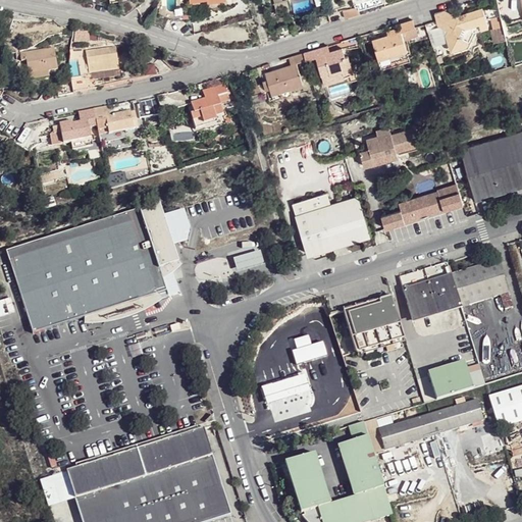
[(342,9),(344,17),(360,12),(357,4),(342,9)]
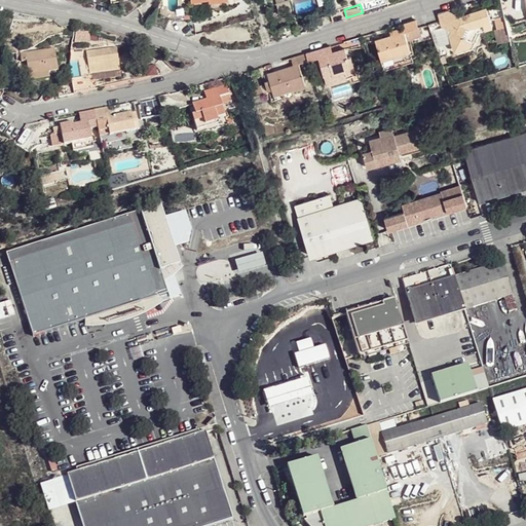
[(460,21),(443,10),(433,14),(436,26),(446,30),(443,37),(448,53),(463,49),(472,34),(486,30),(480,9),(464,13),(462,17),(460,21)]
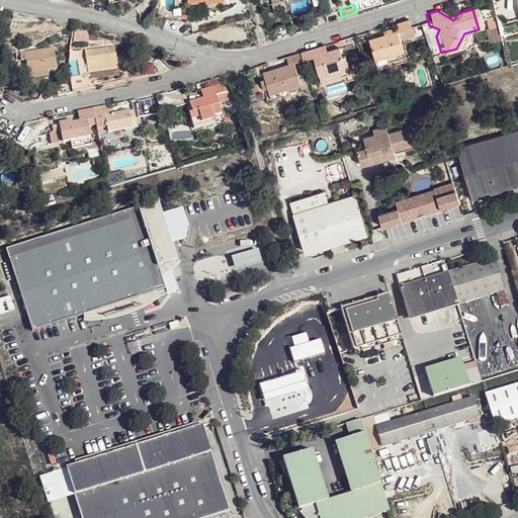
[(155,11),(150,25),(165,29),(170,16),(155,11)]
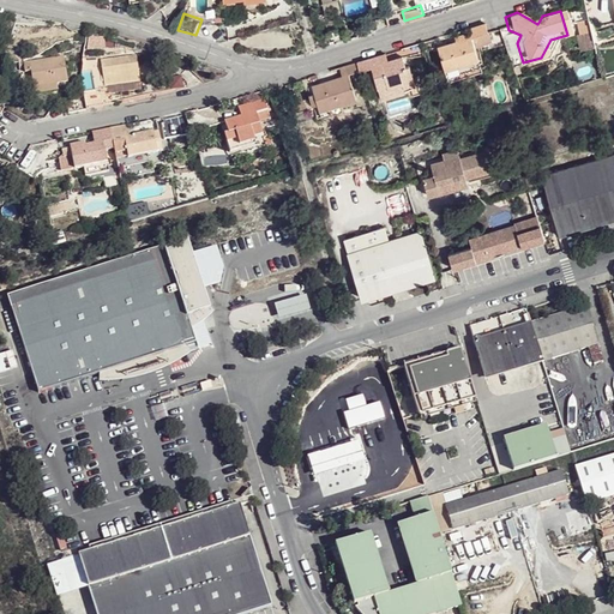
[(487,30),(485,22),(468,28),(469,31),(470,36),(473,35),(487,30)]
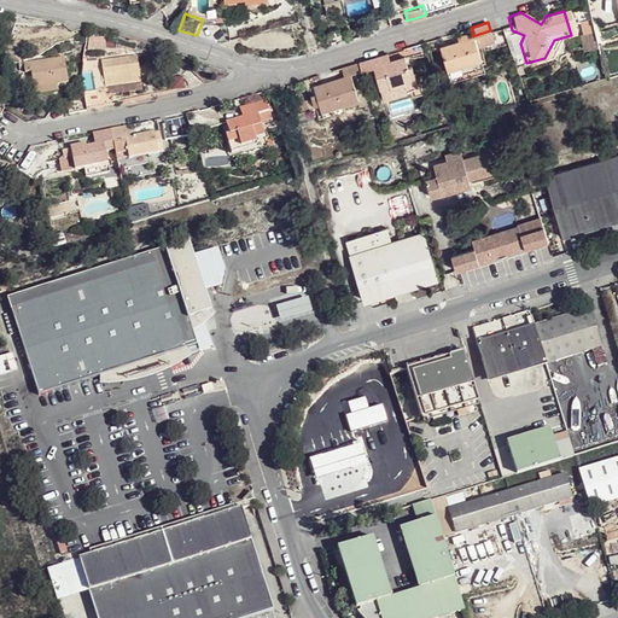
[(355,29),(357,38),(375,31),(373,23),(355,29)]
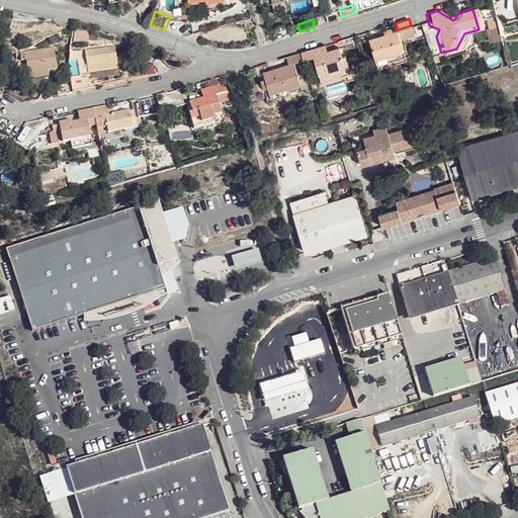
[(498,20),(486,22),(490,42),(501,40),(498,20)]
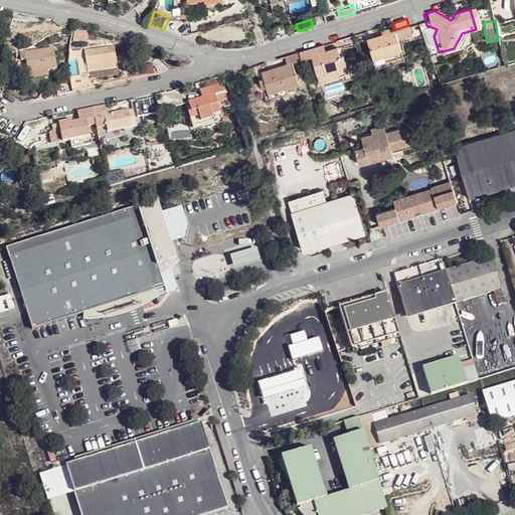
[(401,49),(396,29),(394,30),(382,34),(375,36),(368,38),(373,57),(401,49)]
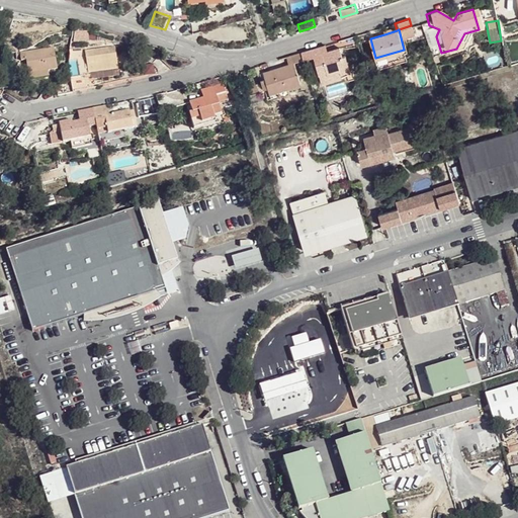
[(56,36),(22,44),(23,54),(15,56),(18,70),(51,64),(50,60),(60,58),(56,36)]
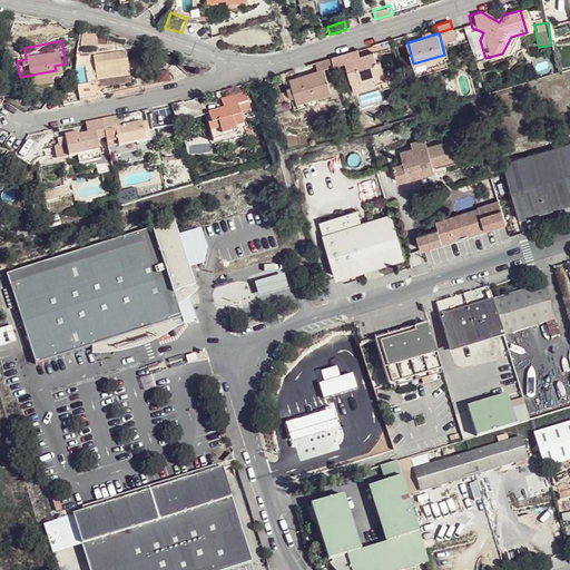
[(334,57),(336,64),(349,61),(354,78),(363,76),(364,79),(376,76),(377,79),(386,76),(382,60),(377,61),(374,51),(363,55),(352,59),(350,51),(334,57)]
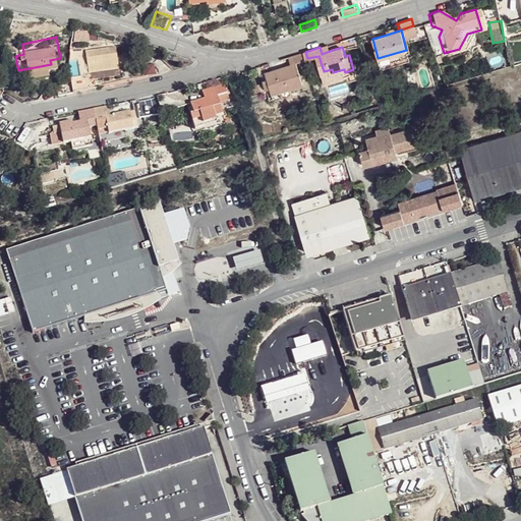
[(111,50),(79,56),(84,76),(115,70),(113,60),(111,50)]
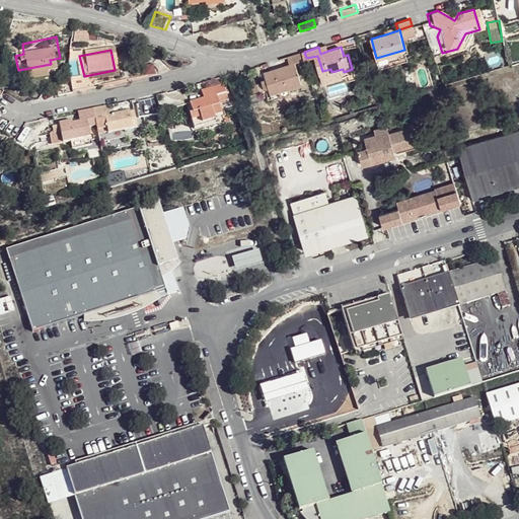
[(296,62),(306,58),(304,52),(290,56),(292,63),(279,67),(266,70),(268,79),(270,85),(272,92),(289,86),(302,82),(296,62)]
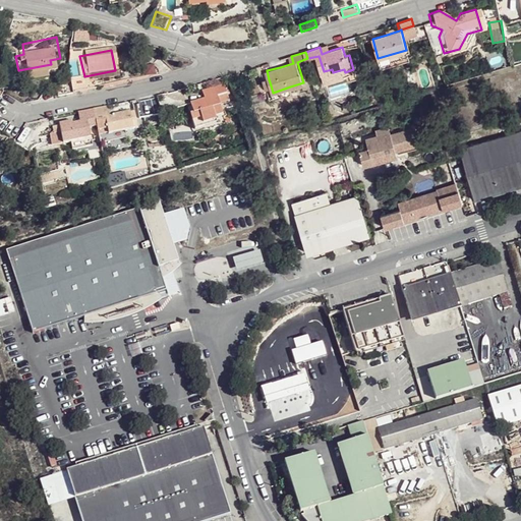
[(154,67),(145,67),(145,76),(154,76),(154,67)]
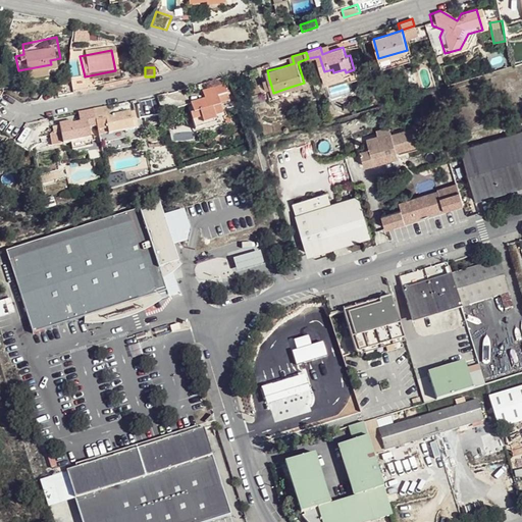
[(332,69),(324,71),(327,82),(356,73),(354,69),(346,72),(345,69),(333,72),(332,69)]
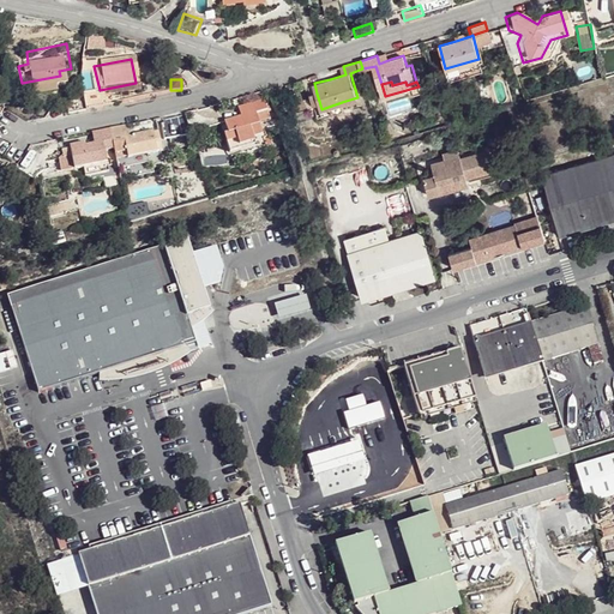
[(263,92),(246,97),(248,107),(254,106),(266,102),(263,92)]
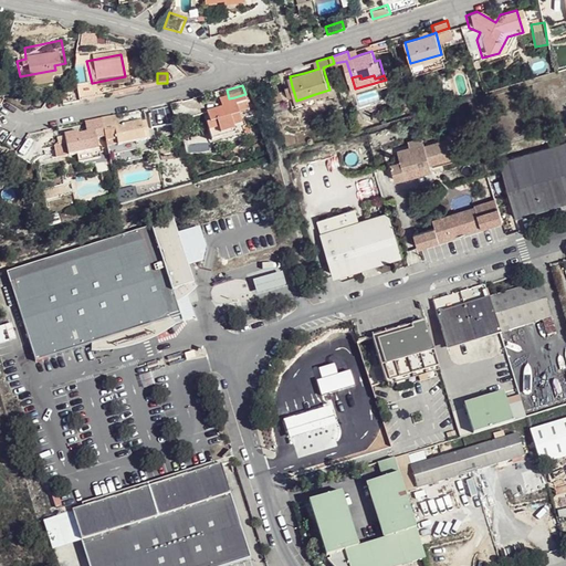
[(62,106),(80,103),(77,94),(61,97),(62,106)]
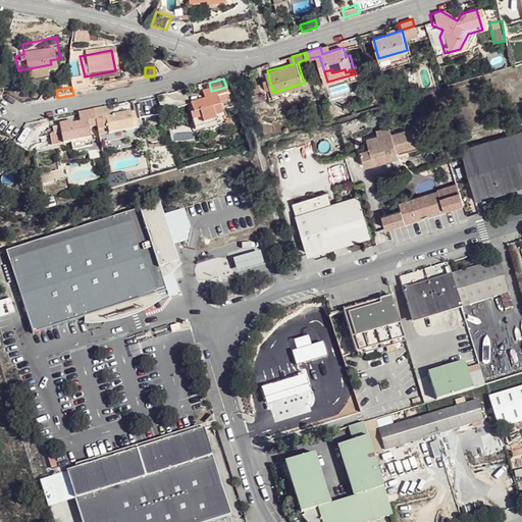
[(291,87),(273,93),(274,97),(293,93),(291,87)]
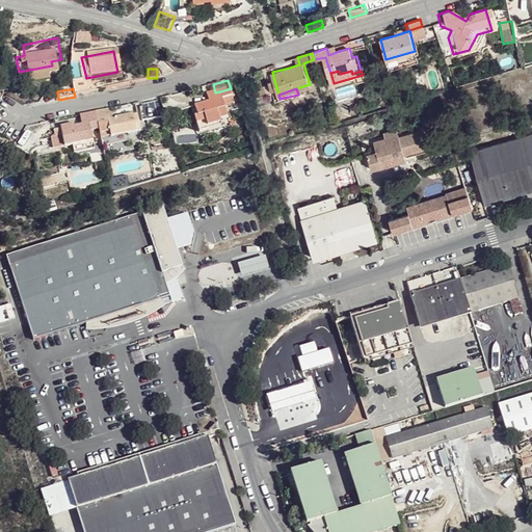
[(225,110),(220,91),(215,92),(204,96),(192,99),(194,108),(192,109),(196,126),(206,123),(205,118),(217,116),(217,112),(225,110)]
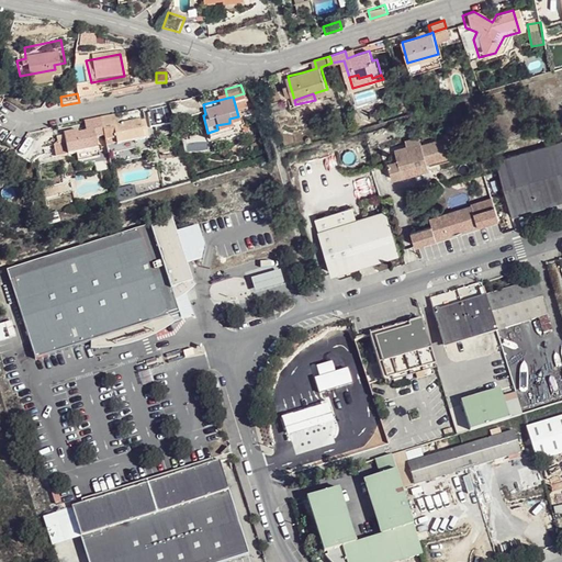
[(121,116),(104,120),(108,138),(110,147),(121,145),(121,146),(137,144),(147,142),(143,123),(139,124),(135,124),(123,126),(122,124),(121,116)]
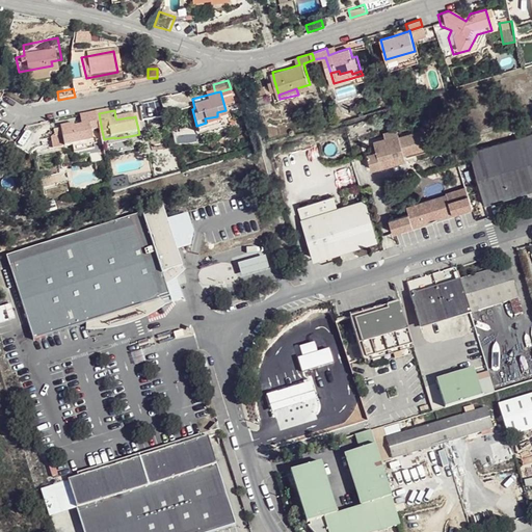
[(99,113),(82,116),(84,126),(91,125),(95,133),(102,131),(99,113)]
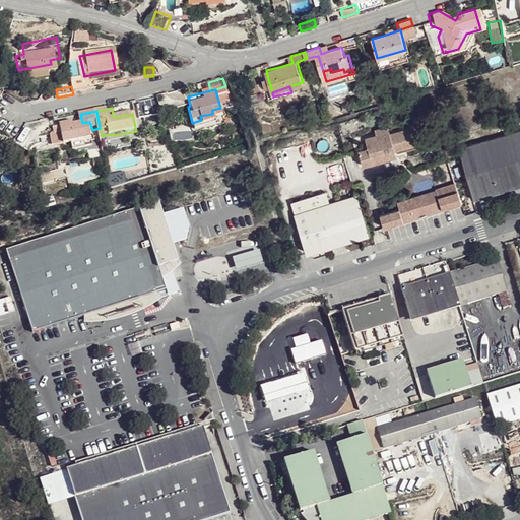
[(93,139),(92,130),(89,122),(82,123),(74,124),(62,126),(63,130),(63,133),(56,135),(58,146),(65,144),(73,143),(75,150),(95,147),(93,139)]
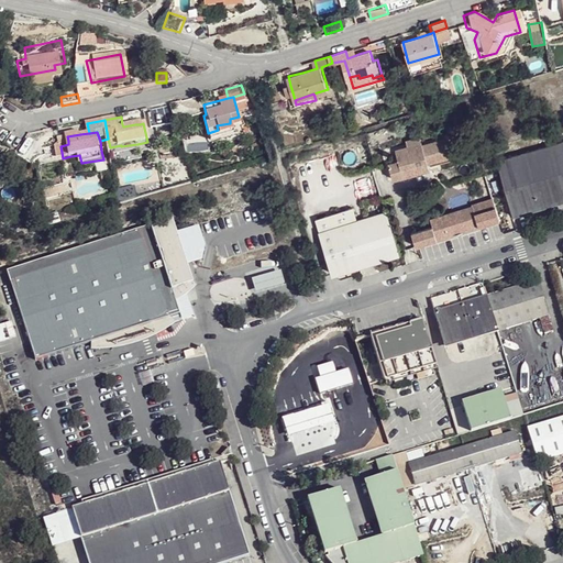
[(408,147),(422,143),(421,138),(406,142),(408,147)]
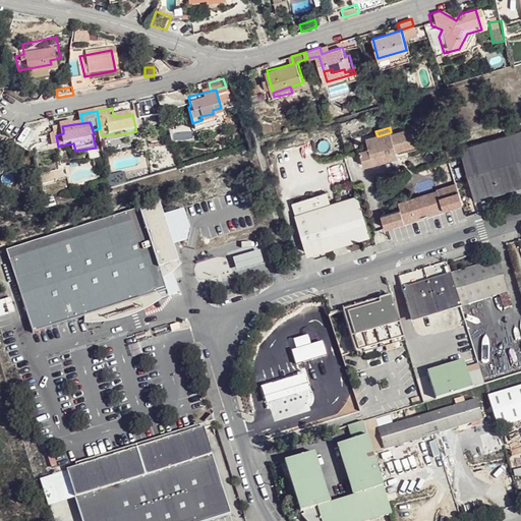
[(393,135),(391,132),(378,136),(366,139),(369,149),(360,152),(365,167),(385,161),(383,154),(396,150),(396,152),(419,143),(415,129),(393,135)]
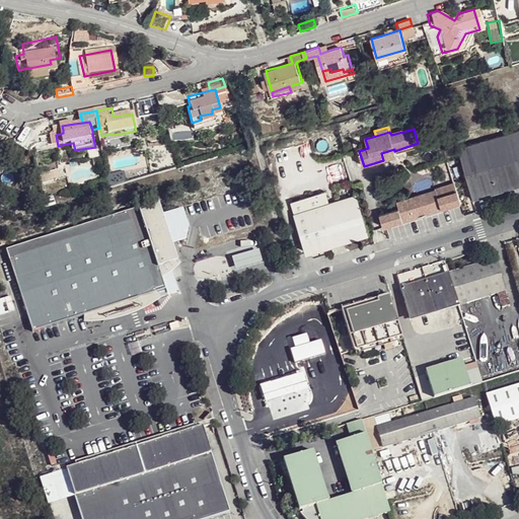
[(518,131),(458,149),(473,200),(518,186),(518,131)]
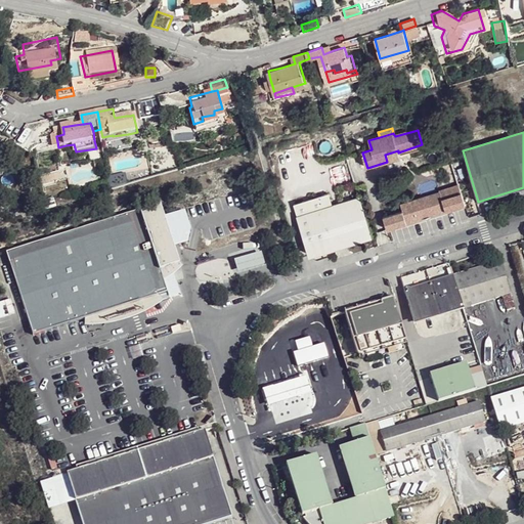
[(113,135),(102,137),(104,145),(129,141),(128,134),(113,136),(113,135)]
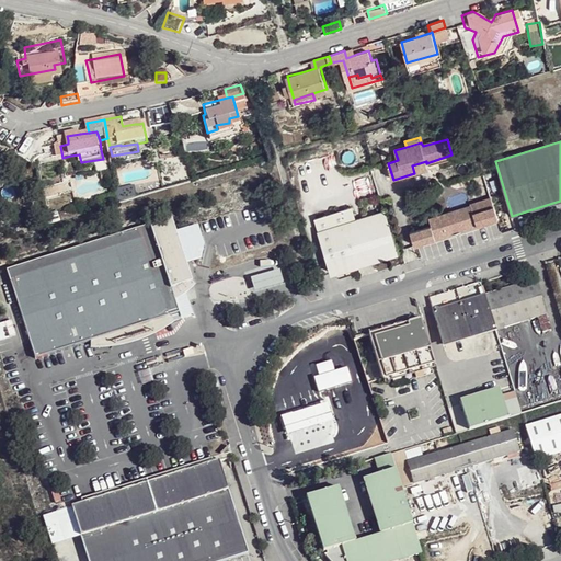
[(453,159),(451,155),(426,163),(426,161),(412,165),(414,173),(428,169),(427,167),(453,159)]
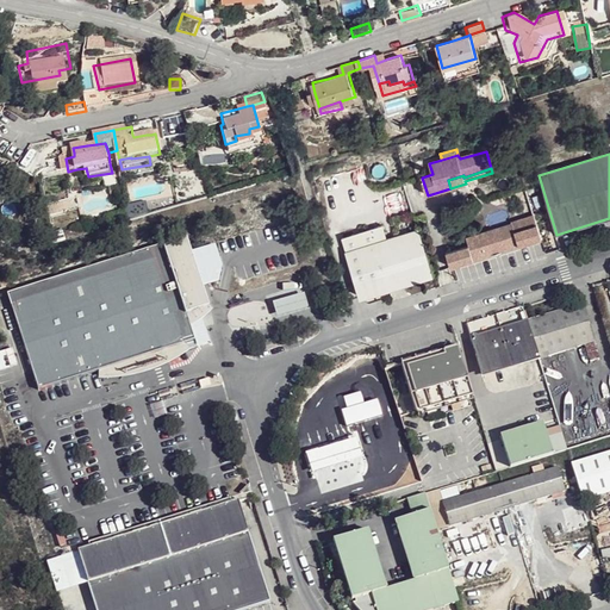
[(535,217),(464,236),(466,247),(443,253),(448,268),(542,243),(535,217)]
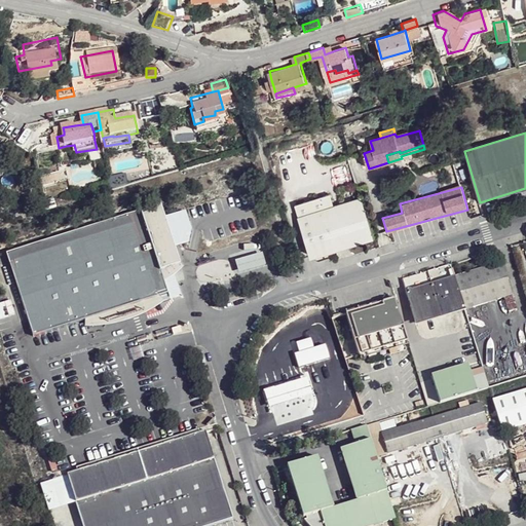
[(299,201),(303,214),(328,205),(324,193),(299,201)]
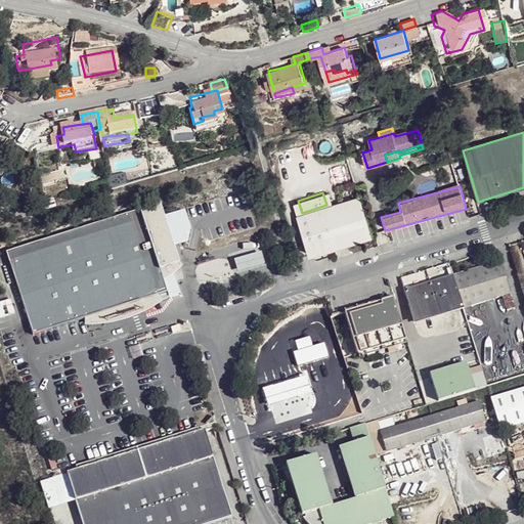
[(326,205),(302,213),(313,252),(344,242),(375,232),(362,193),(326,205)]
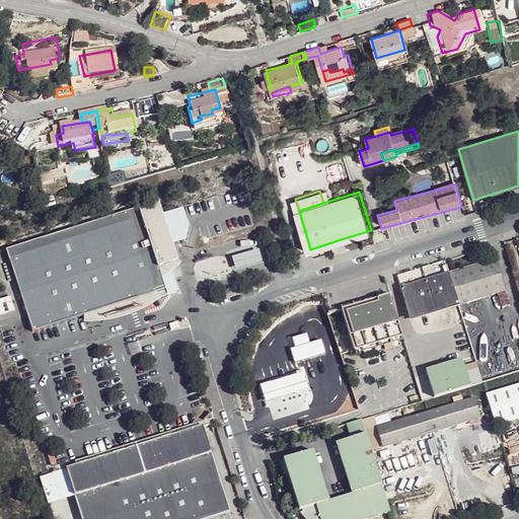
[(159,201),(7,249),(33,332),(103,310),(140,298),(166,290),(163,279),(159,269),(178,262),(159,201)]
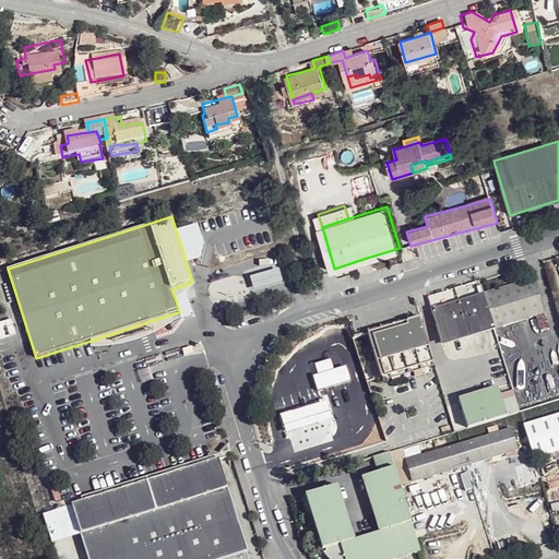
[(254,290),(284,282),(280,266),(251,275),(254,290)]
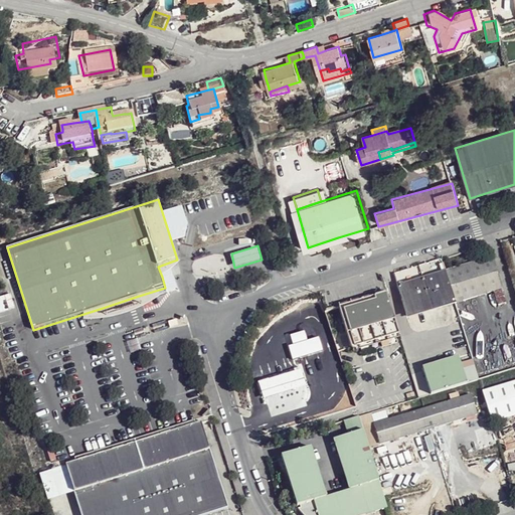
[(225,269),(221,255),(192,265),(197,277),(217,271),(225,269)]
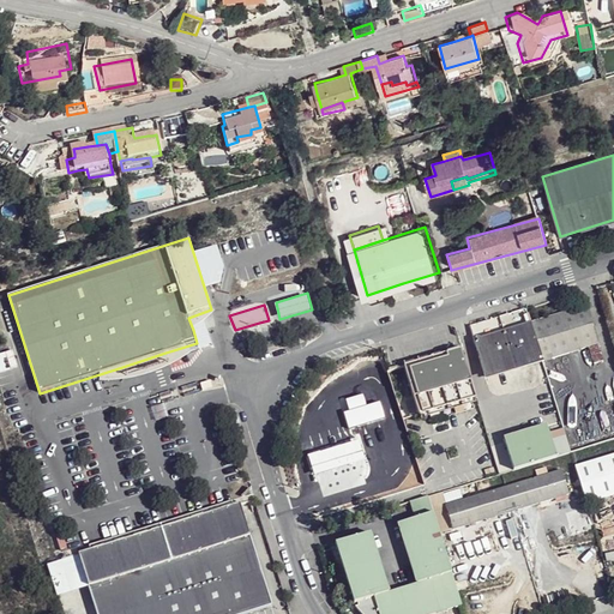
[(588,306),(531,323),(542,360),(543,361),(590,348),(596,367),(605,365),(588,306)]
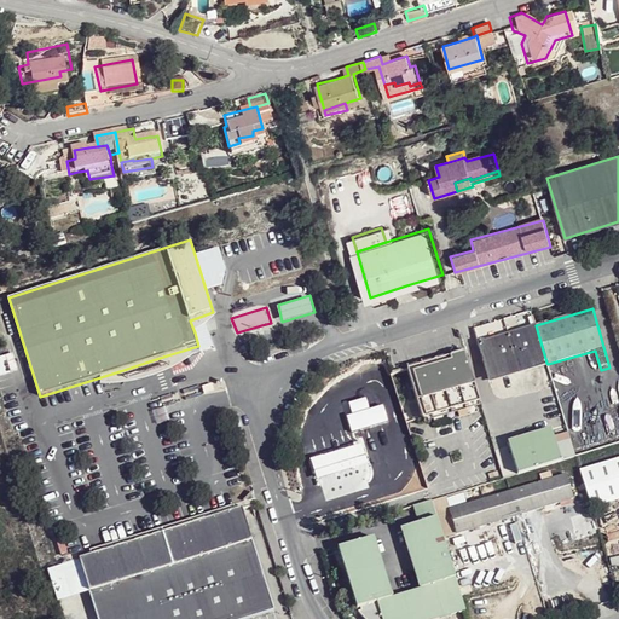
[(329,325),(341,322),(337,311),(325,314),(329,325)]
